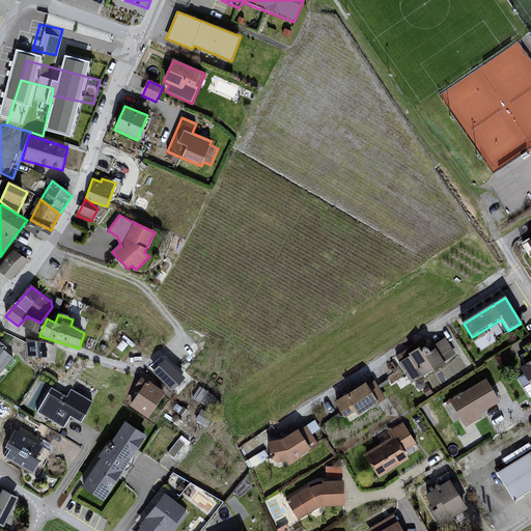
[(40,325),(27,318),(23,328),(36,335),(40,325)]
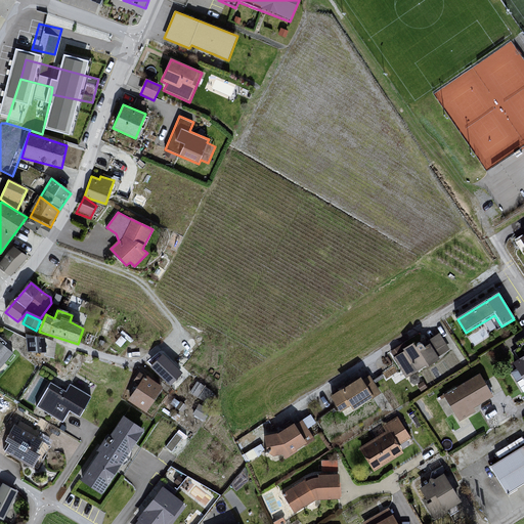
[(401,346),(391,352),(407,377),(426,364),(428,366),(440,358),(438,356),(449,349),(439,334),(423,344),(422,343),(421,343),(419,343),(419,344),(418,346),(417,347),(415,344),(404,350),(401,346)]
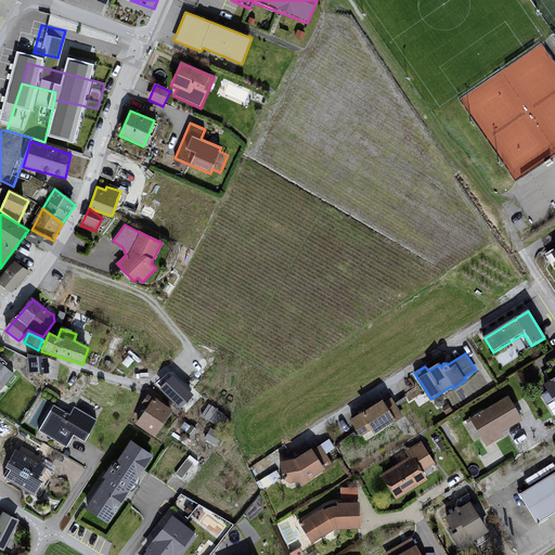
[(44,359),(28,357),(30,374),(48,374),(49,378),(55,379),(57,365),(44,359)]
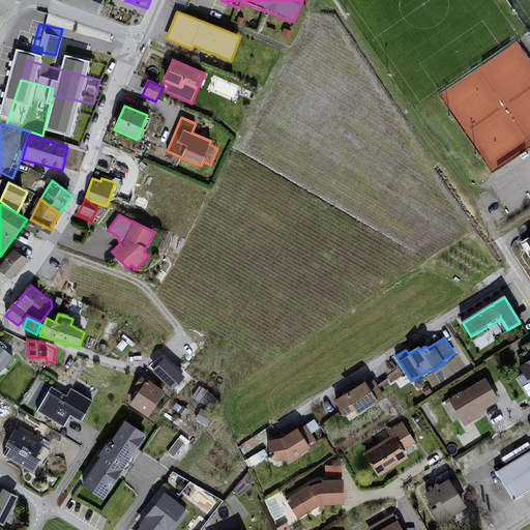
[(529,341),(521,346),(523,363),(519,369),(529,384),(529,341)]
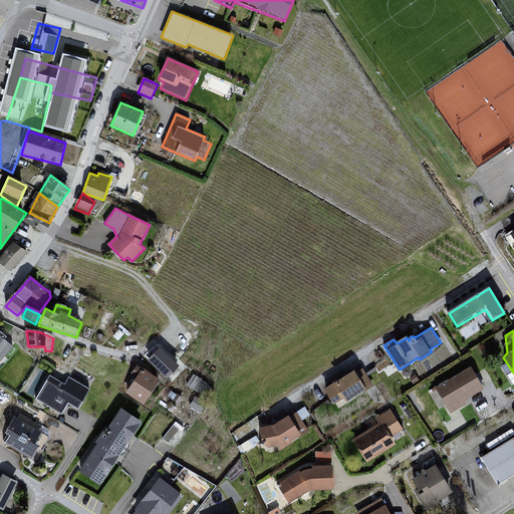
[(0,362),(13,347),(0,334),(0,362)]
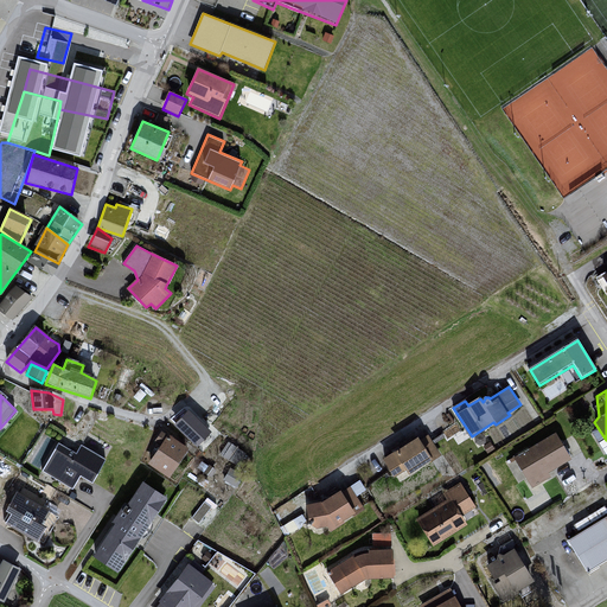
[(212,432),(189,408),(173,423),(197,447),(212,432)]
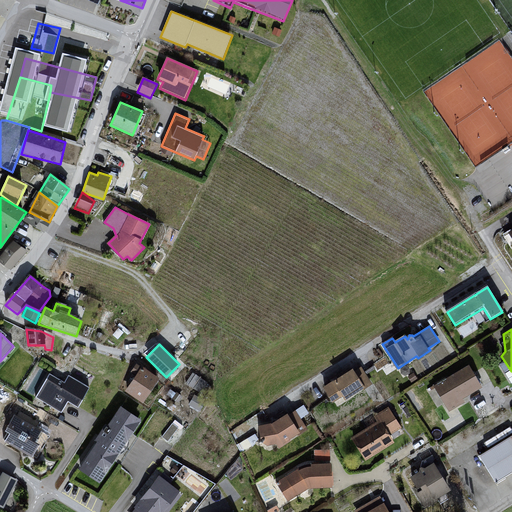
[(469,366),(435,387),(449,410),(464,401),(462,398),(481,386),(469,366)]
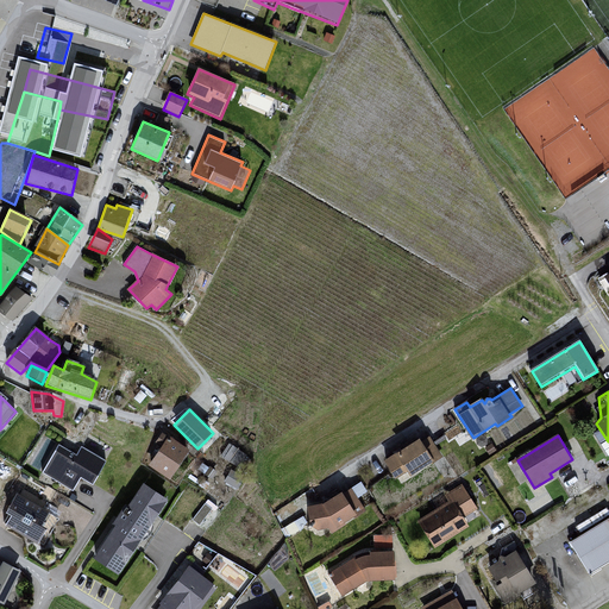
[(148,466),(170,481),(189,451),(169,438),(148,466)]
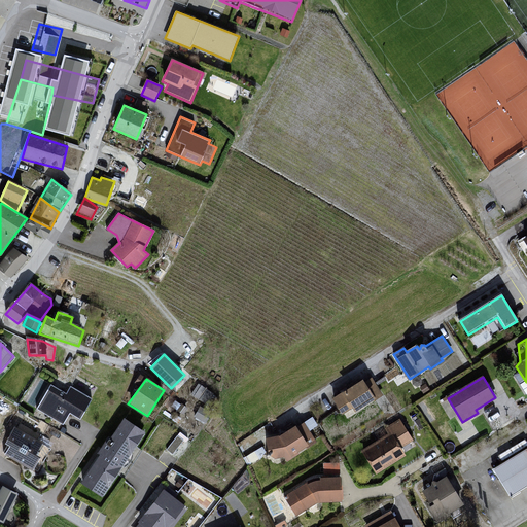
[(362,380),(332,398),(343,414),(353,408),(355,412),(383,395),(373,379),(364,383),(362,380)]
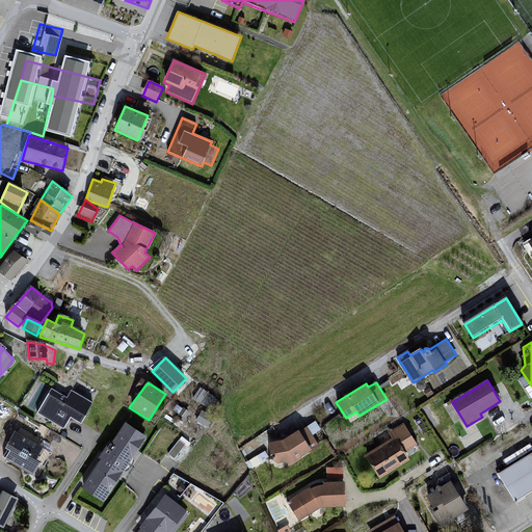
[(52,391),(37,415),(63,431),(70,418),(81,426),(94,405),(72,392),(68,400),(52,391)]
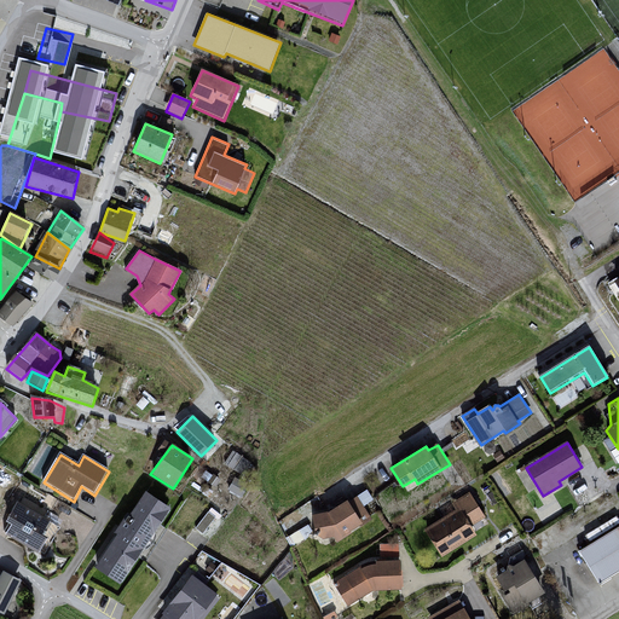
[(145,491),(96,567),(121,584),(172,508),(145,491)]
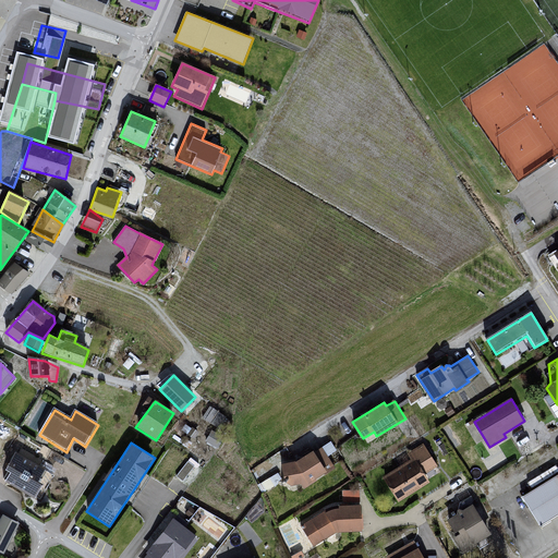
[(411,462),(385,480),(397,505),(429,484),(425,475),(436,468),(424,444),(407,453),(411,462)]
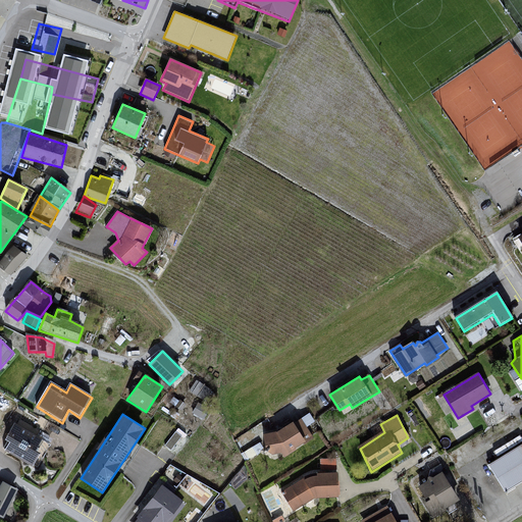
[(277,433),(263,435),(267,455),(282,454),(284,459),(313,440),(302,420),(277,433)]
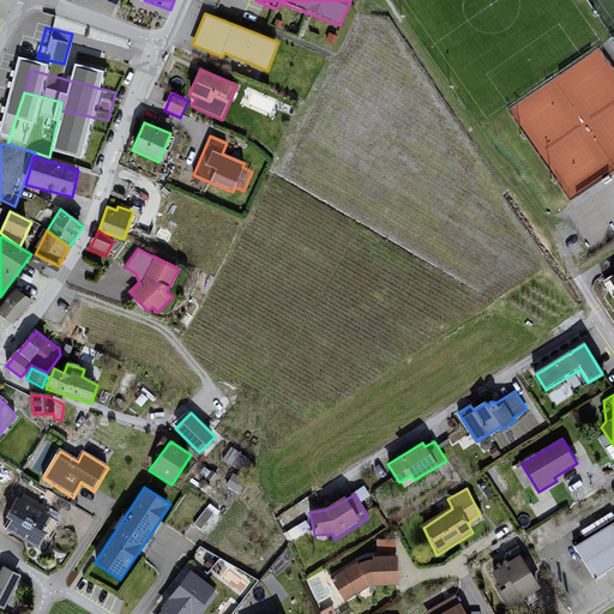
[(18,499),(5,519),(12,524),(6,531),(38,551),(47,535),(41,533),(48,517),(18,499)]
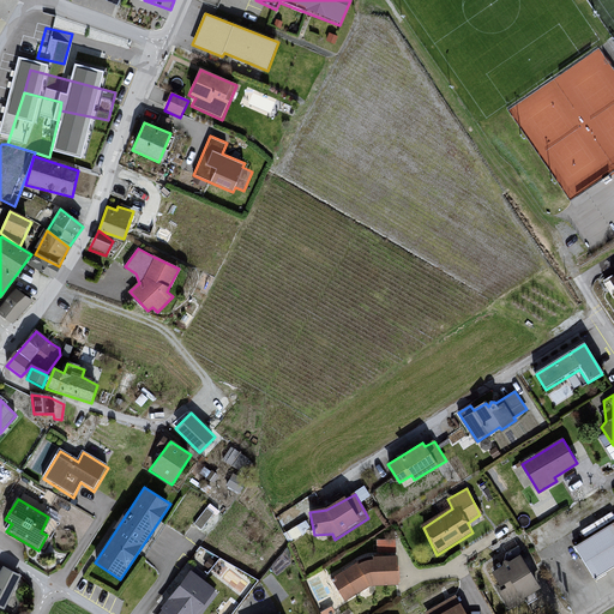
[(210,500),(196,519),(209,529),(223,510),(210,500)]
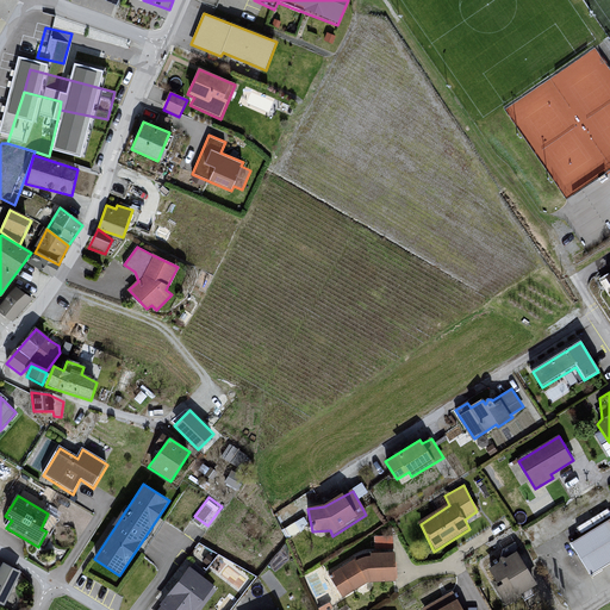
[(589,511),(574,521),(583,536),(609,520),(609,510),(608,508),(592,517),(589,511)]
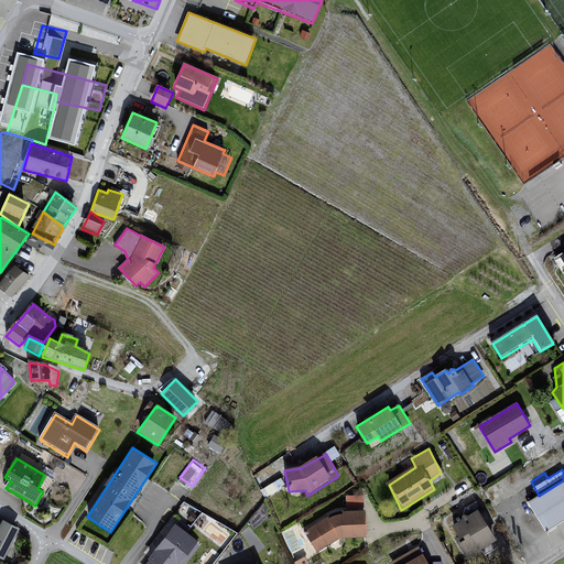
[(563,480),(539,496),(529,502),(546,531),(563,520),(563,480)]
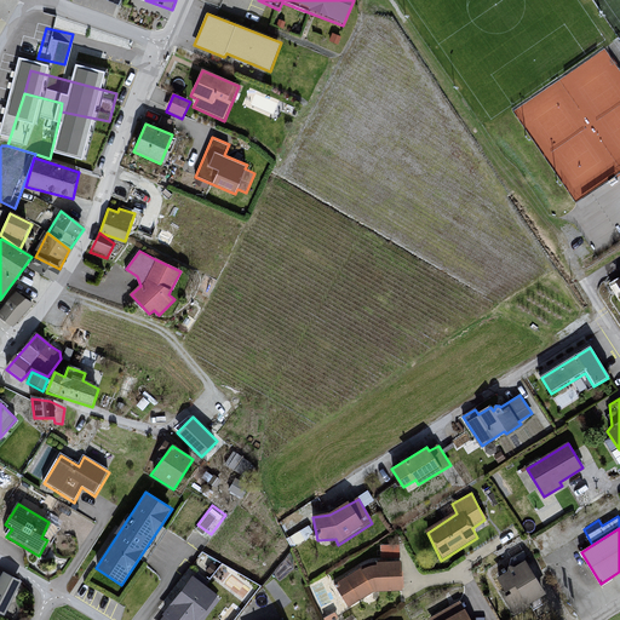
[(361,568),(336,584),(349,606),(375,590),(402,589),(400,562),(378,563),(361,568)]
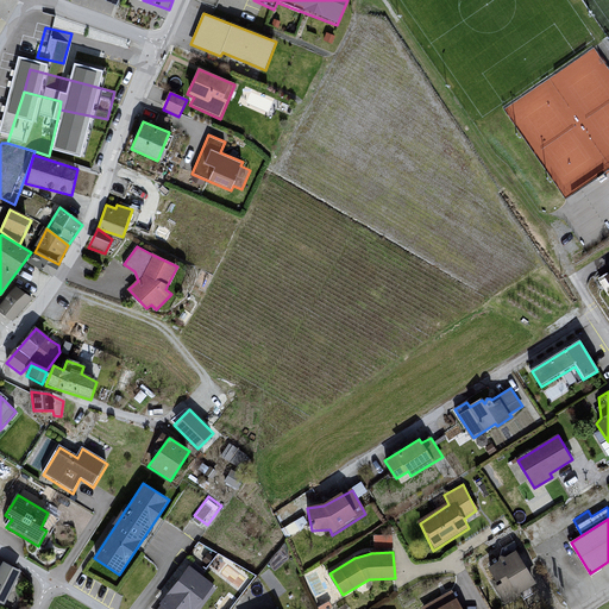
[(515,552),(489,565),(503,607),(534,585),(515,552)]
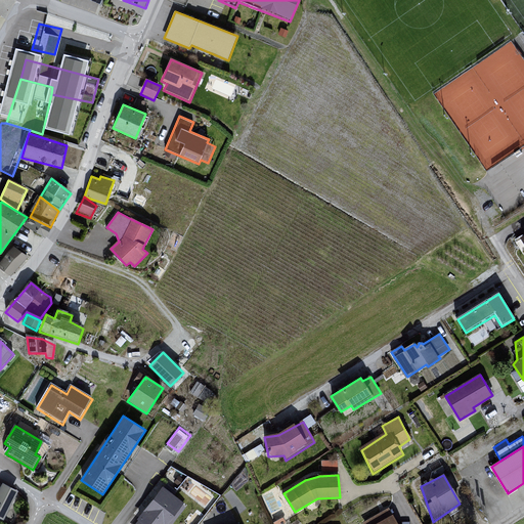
[(3,485),(0,490),(0,519),(3,521),(18,492),(3,485)]
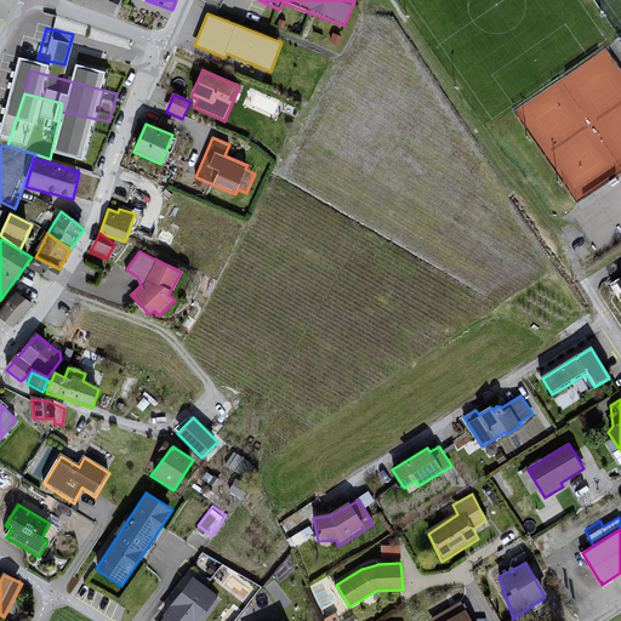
[(193,580),(160,620),(205,620),(220,600),(193,580)]
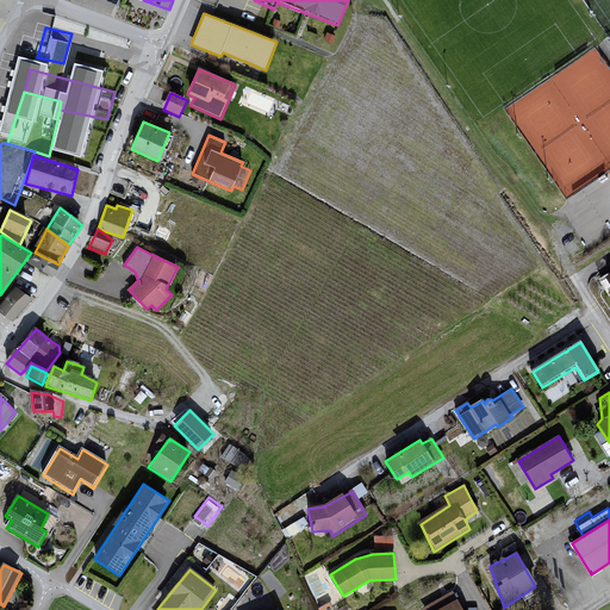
[(462,609),(454,593),(423,609),(422,609),(462,609)]
